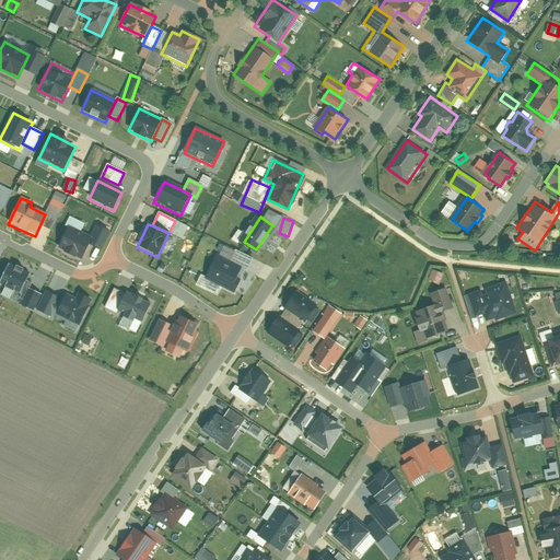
[(69,226),(58,249),(82,260),(89,246),(93,238),(91,237),(69,226)]
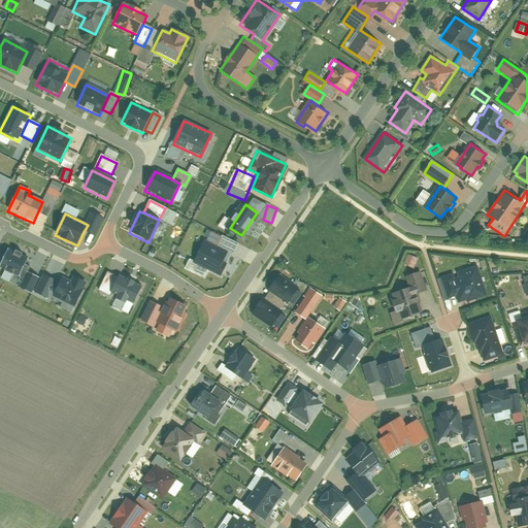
[(86,224),(88,225),(84,232),(94,237),(102,220),(91,213),(86,224)]
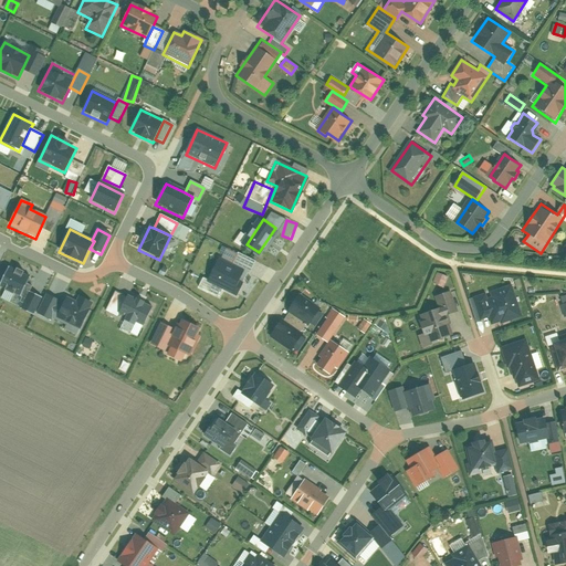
[(251,259),(223,248),(209,282),(238,293),(251,259)]
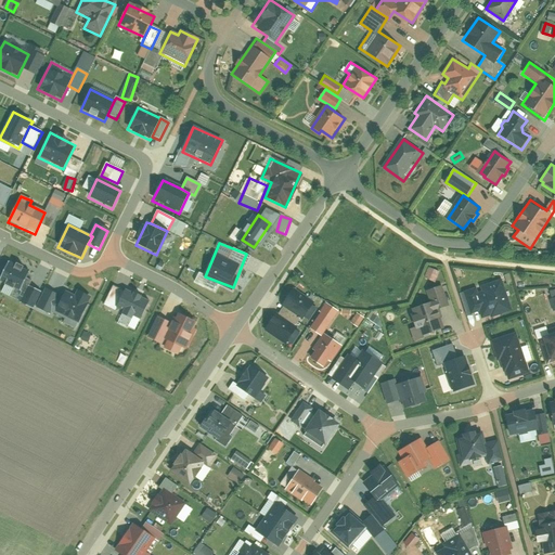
[(9,263),(0,282),(20,292),(29,273),(9,263)]
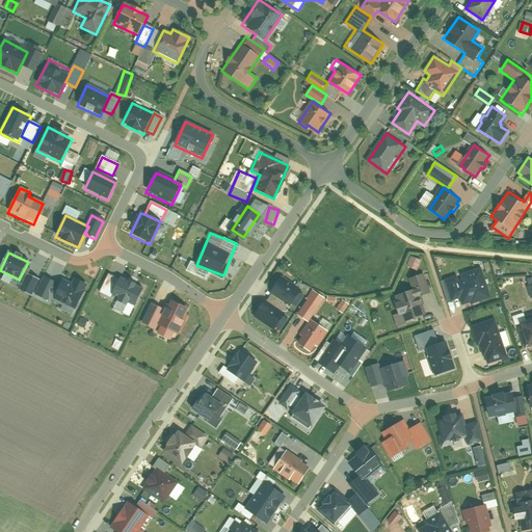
[(414,256),(410,267),(421,270),(424,259),(414,256)]
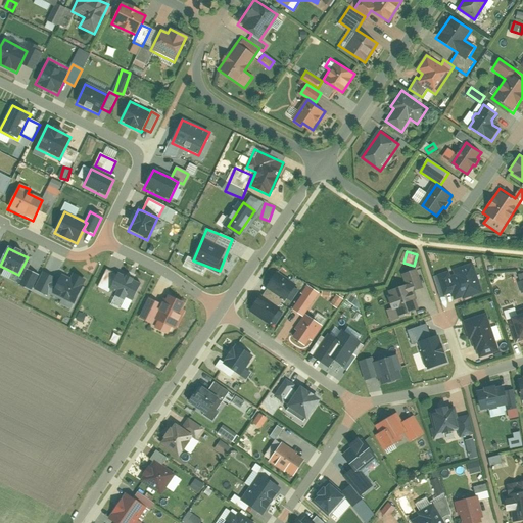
[(448,271),(435,275),(442,297),(453,293),(455,299),(463,296),(463,299),(482,293),(473,263),(452,270),(454,274),(449,275),(448,271)]
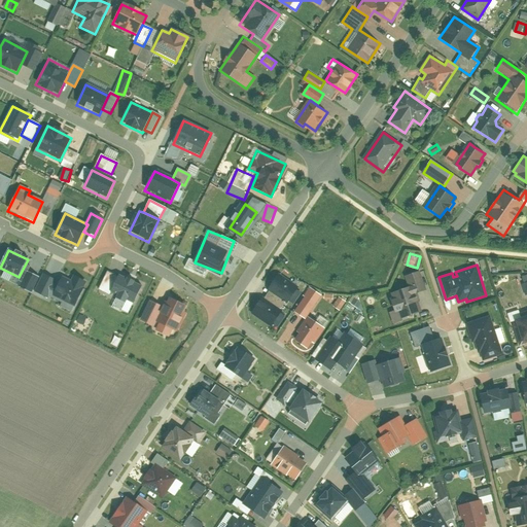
[(401,288),(390,292),(398,318),(422,311),(417,292),(425,289),(420,272),(398,278),(401,288)]
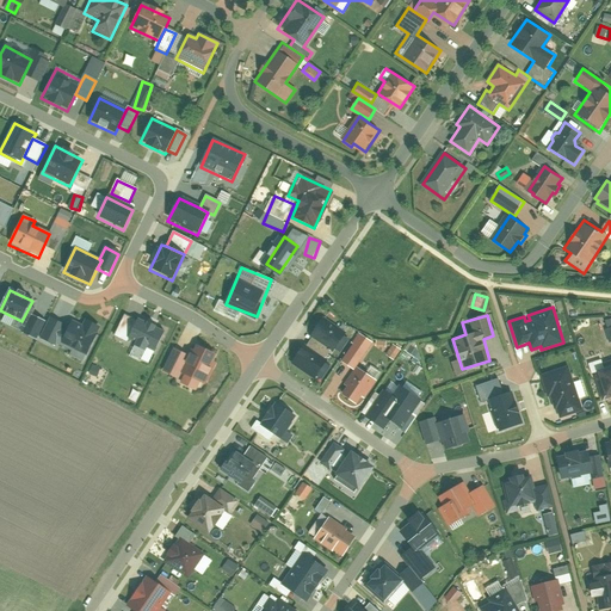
[(31,316),(22,334),(36,340),(44,322),(31,316)]
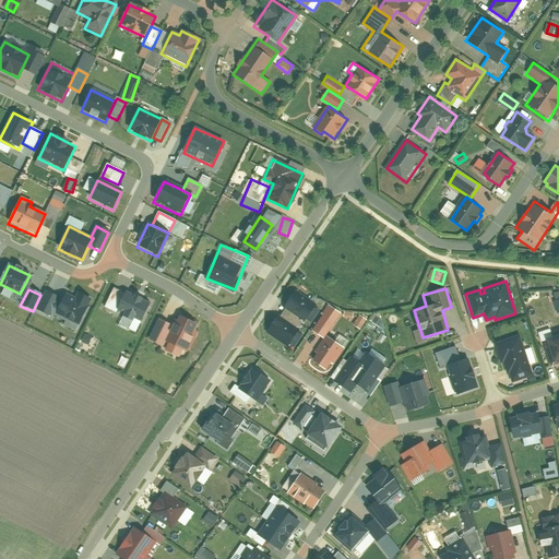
[(58,312),(56,316),(80,326),(92,300),(69,289),(62,304),(58,312)]
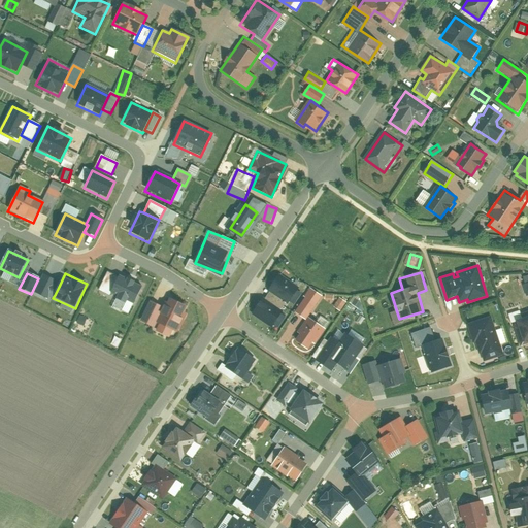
[(51,293),(55,295),(59,287),(55,285),(56,283),(43,276),(34,294),(47,300),(51,293)]
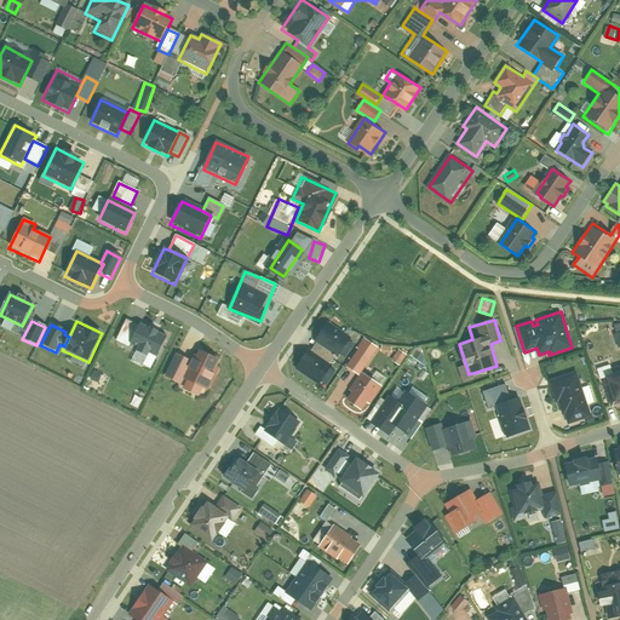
[(141,325),(130,345),(156,359),(166,337),(141,325)]
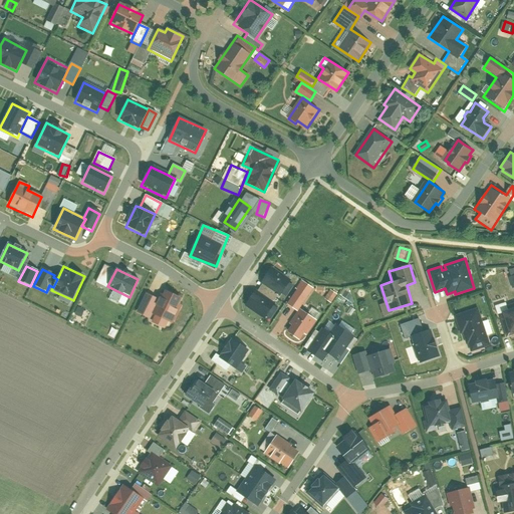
[(271,269),(259,286),(279,300),(291,283),(271,269)]
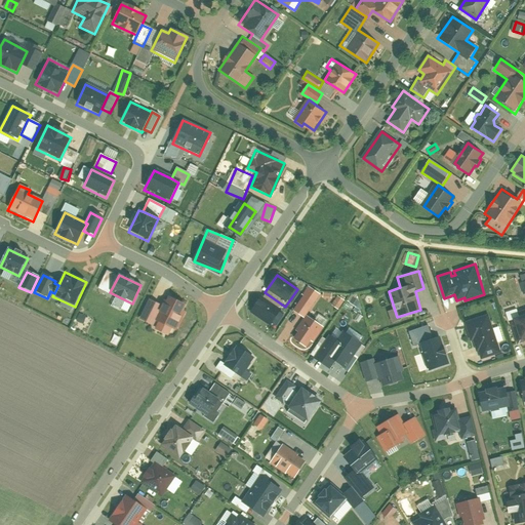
[(320,293),(309,286),(292,311),(303,318),(294,331),(296,333),(293,338),(307,347),(312,338),(315,340),(324,326),(306,315),(320,293)]
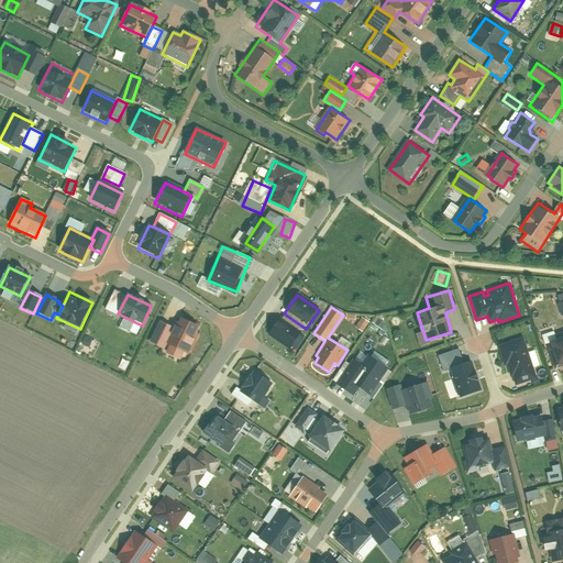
[(306,329),(284,313),(271,332),(291,348),(306,329)]
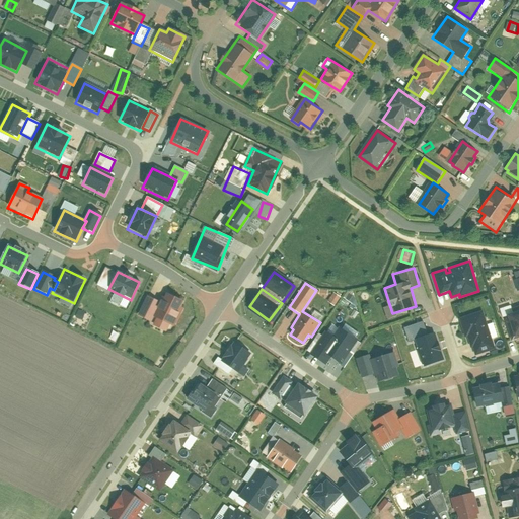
[(330,301),(337,305),(343,297),(337,292),(330,301)]
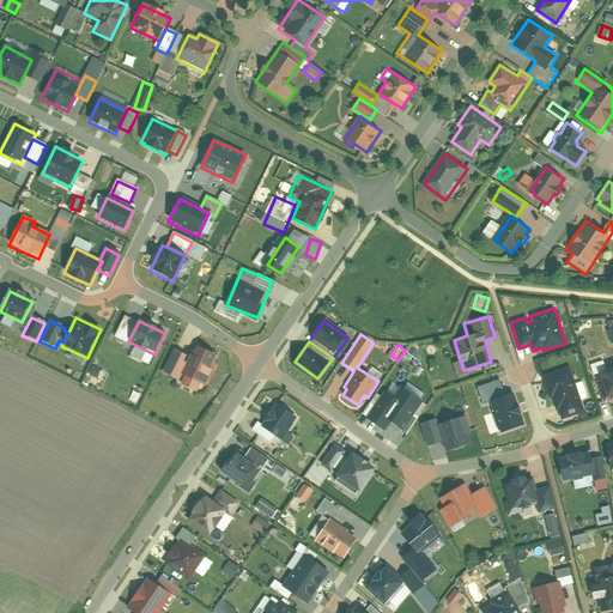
[(217,356),(199,347),(188,370),(206,378),(217,356)]
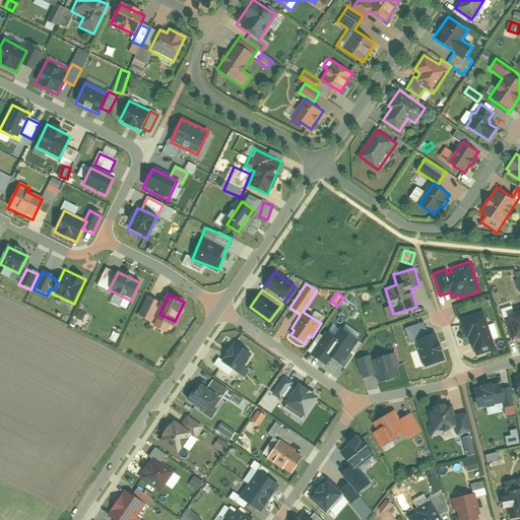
[(511,306),(499,309),(502,318),(508,317),(509,319),(506,320),(512,340),(519,337),(519,333),(519,310),(513,313),(511,306)]
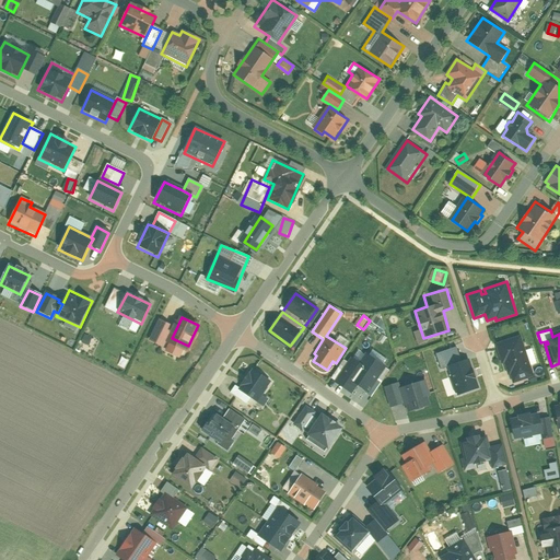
[(521,336),(496,343),(501,363),(504,362),(508,374),(511,373),(513,382),(534,375),(521,336)]
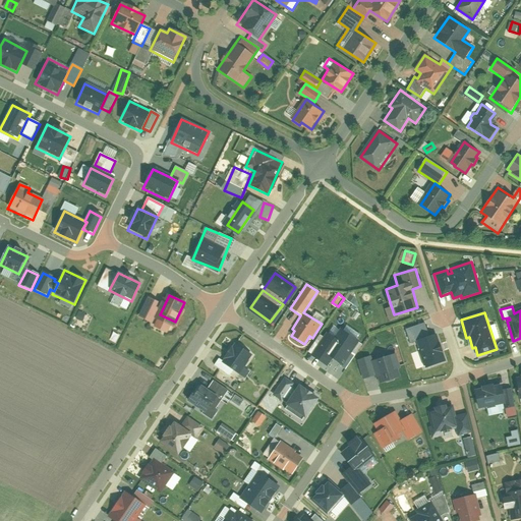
[(329,330),(313,354),(331,364),(335,358),(344,364),(360,339),(344,330),(340,336),(329,330)]
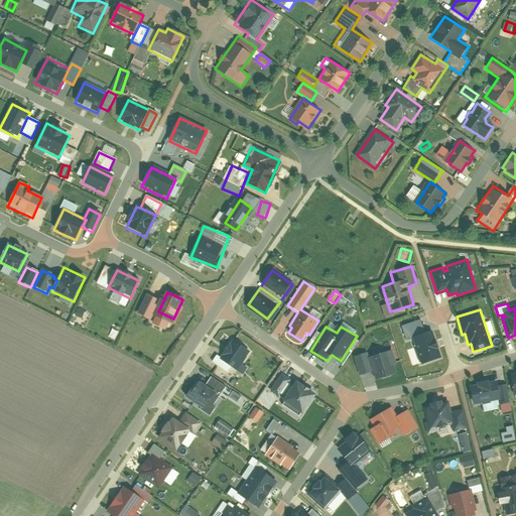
[(431,331),(412,338),(423,365),(442,358),(431,331)]
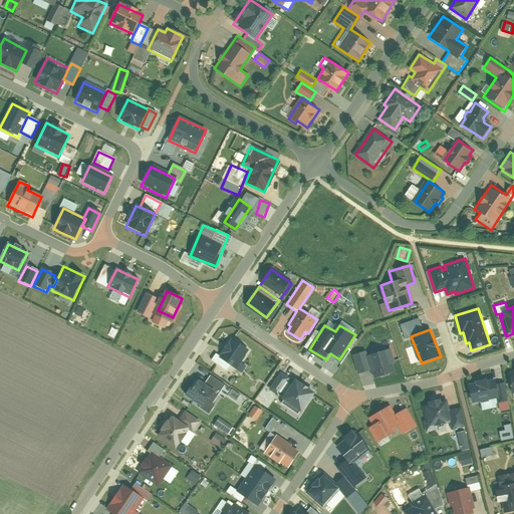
[(231,339),(219,359),(236,370),(249,351),(231,339)]
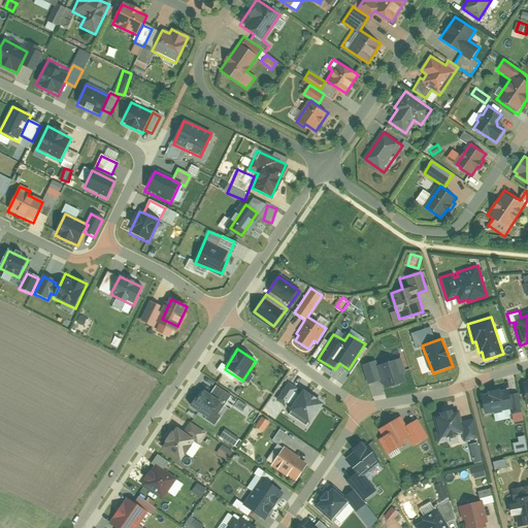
[(376,361),(364,365),(374,401),(387,398),(385,389),(405,383),(399,358),(377,364),(376,361)]
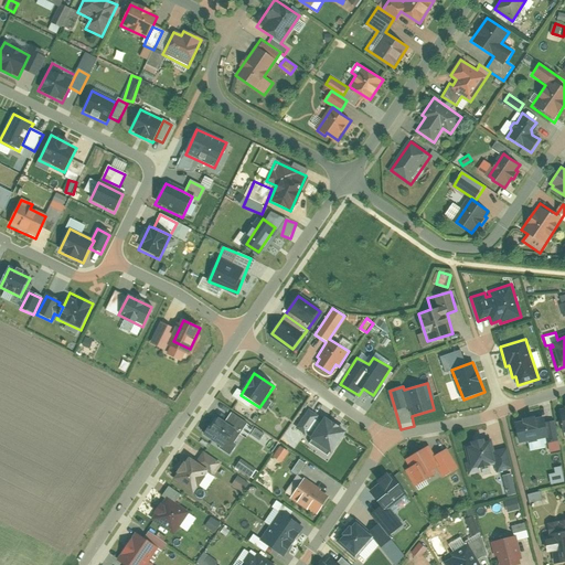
[(308,411),(296,430),(306,437),(319,417),(308,411)]
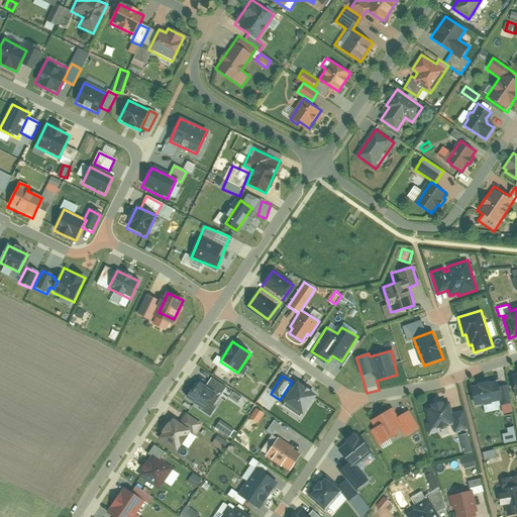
[(500,381),(473,387),(477,405),(504,399),(500,381)]
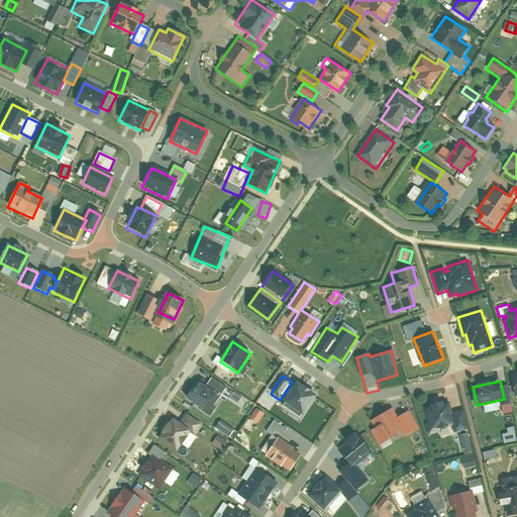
[(197,383),(185,400),(203,412),(215,395),(197,383)]
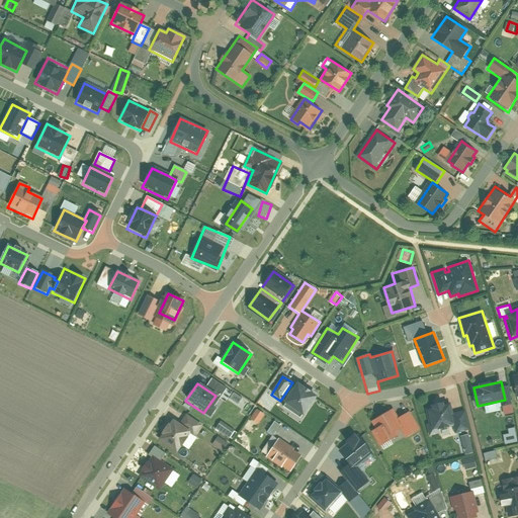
[(297,384),(284,405),(304,418),(317,398),(297,384)]
